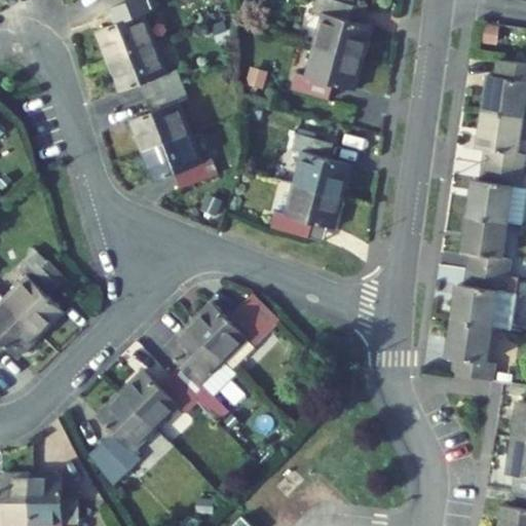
[(157,43),(146,13),(154,10),(150,0),(132,0),(112,7),(118,23),(97,30),(109,61),(157,43)]
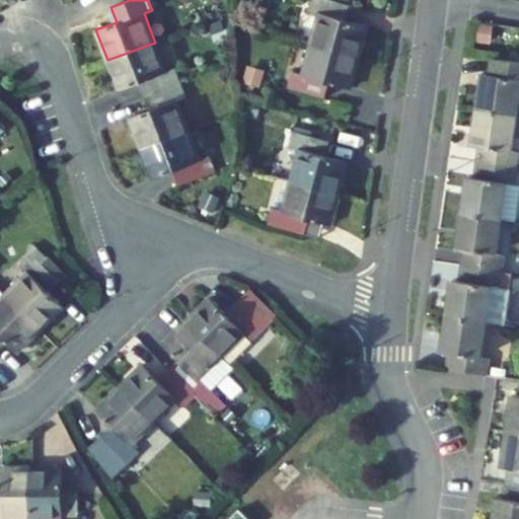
[(360,58),(368,25),(354,22),(347,20),(350,5),(330,0),(312,0),(309,12),(318,14),(310,45),(360,58)]
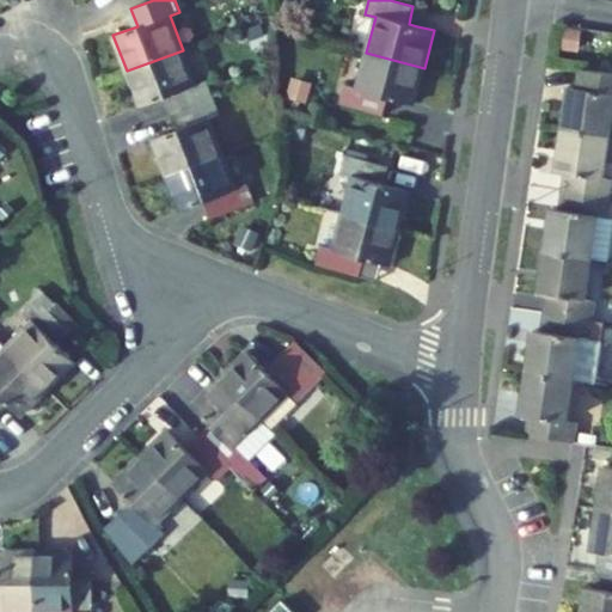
[(417,26),(421,8),(412,6),(409,24),(417,26)]
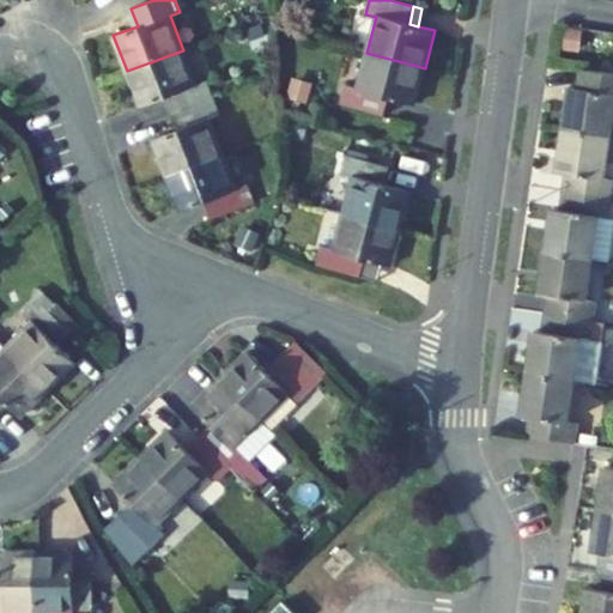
[(196,84),(183,50),(127,71),(141,108),(165,98),(171,114),(213,98),(206,80),(196,84)]
